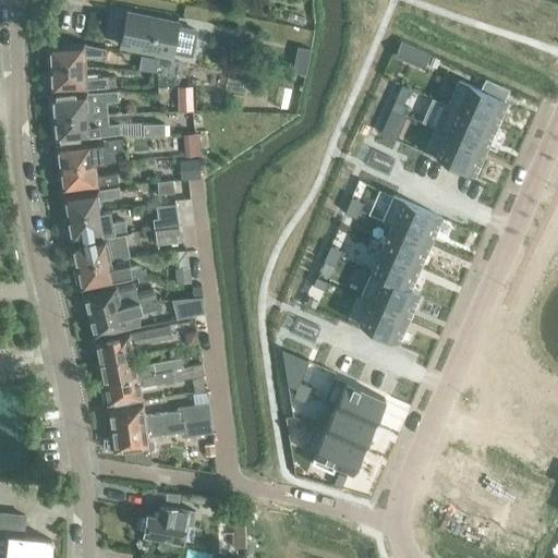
[(126,12),(120,45),(171,56),(172,52),(191,56),(196,29),(178,26),(178,23),(126,12)]
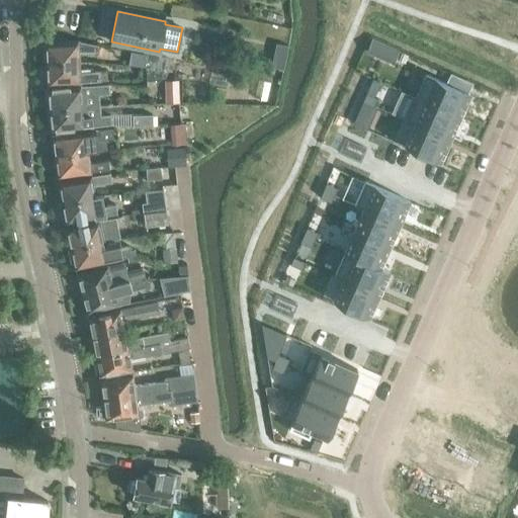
[(115,50),(77,40),(45,42),(45,49),(44,53),(44,58),(46,61),(46,64),(78,62),(78,52),(97,52),(98,55),(114,54),(115,50)]
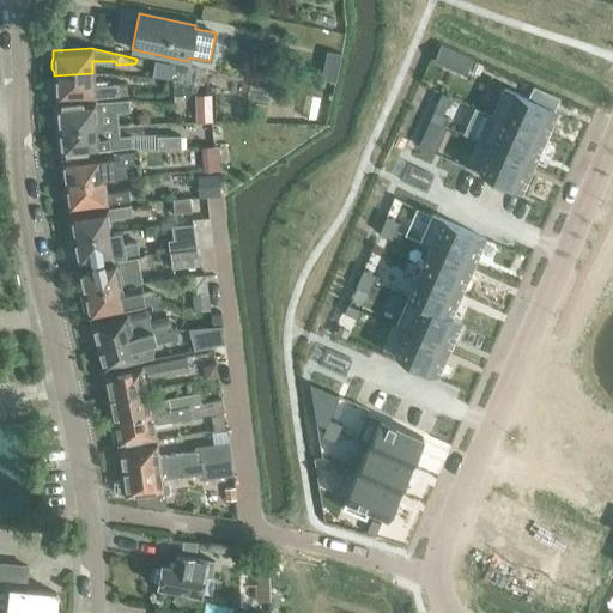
[(327,50),(322,77),(334,79),(338,52),(327,50)]
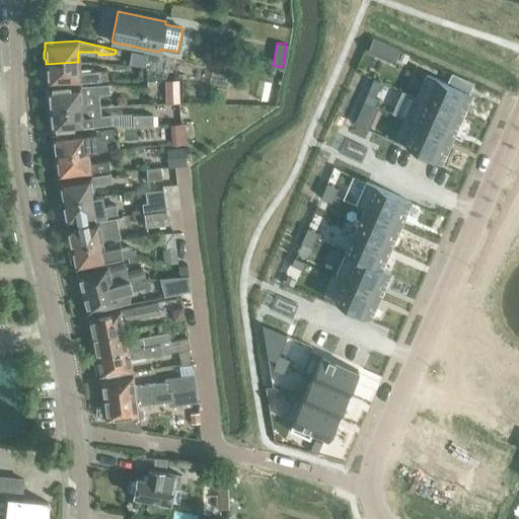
[(384,53),(395,58),(398,50),(387,46),(384,53)]
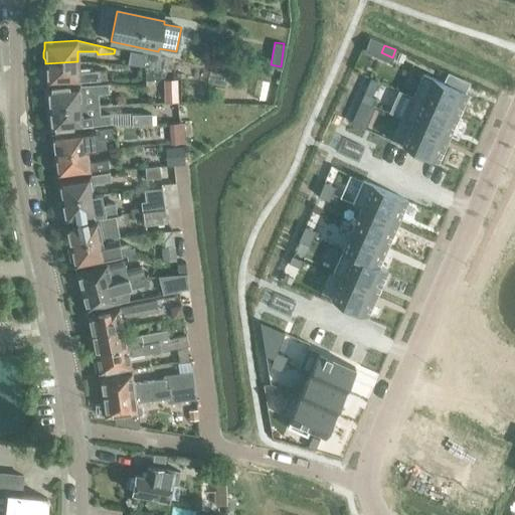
[(226,68),(228,58),(212,54),(210,65),(226,68)]
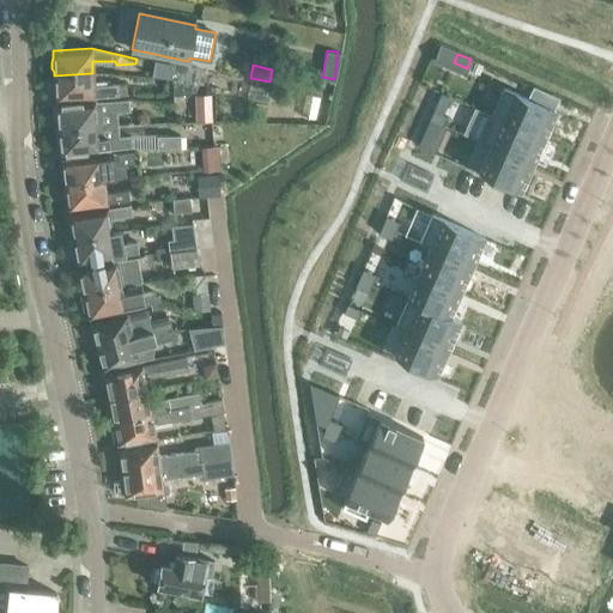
[(93,86),(92,73),(54,76),(54,78),(53,78),(53,90),(55,90),(55,99),(93,97),(127,95),(127,84),(117,85),(93,86)]
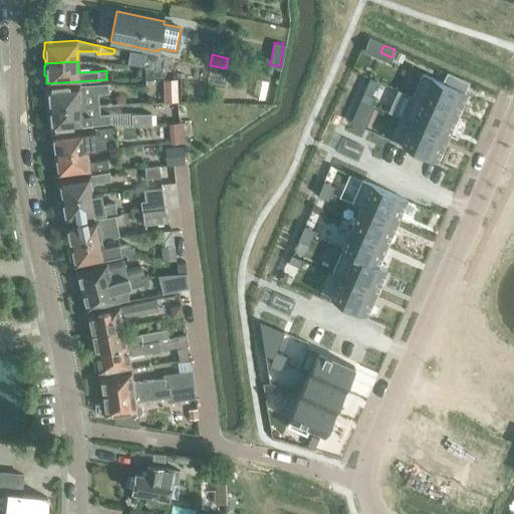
[(443,82),(463,91),(467,81),(447,72),(443,82)]
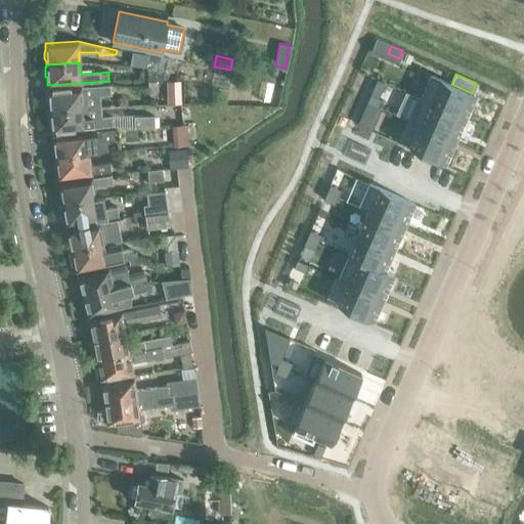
[(420,98),(466,118),(475,95),(472,93),(430,75),(420,98)]
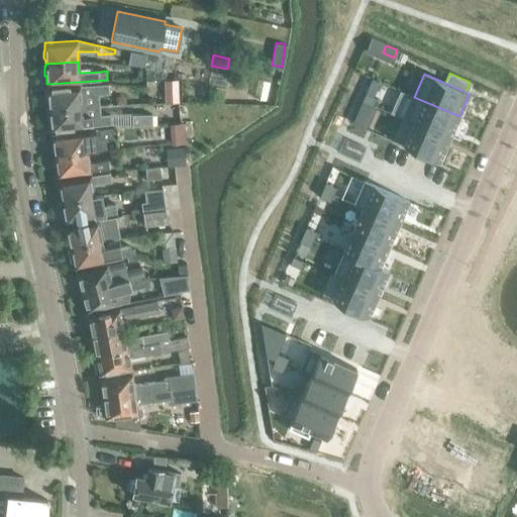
[(177,78),(164,78),(164,89),(178,89),(177,78)]
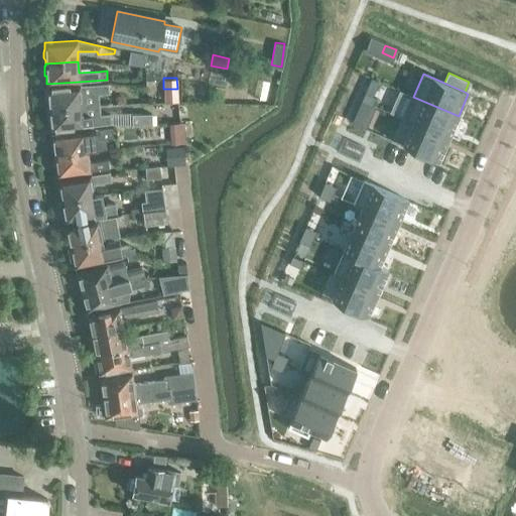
[(371,78),(367,88),(374,91),(378,81),(371,78)]
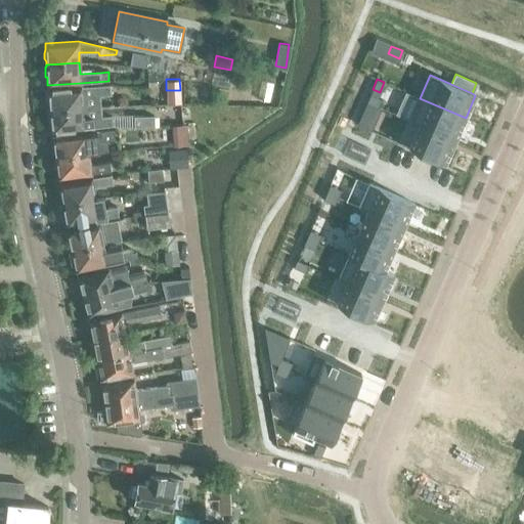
[(47,110),(49,110),(49,111),(100,105),(99,94),(110,93),(108,85),(100,85),(81,87),(48,90),(48,96),(46,96),(47,110)]
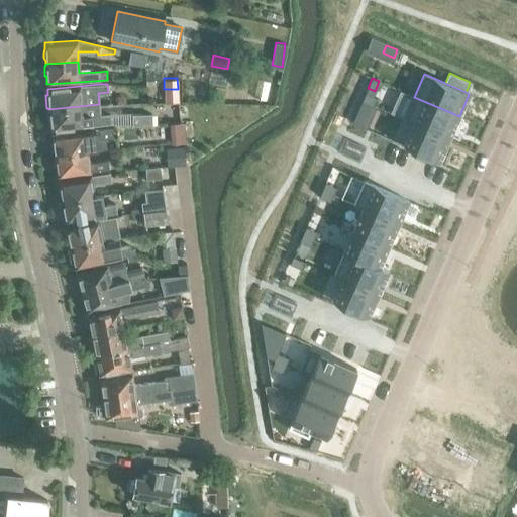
[(362,101),(373,105),(376,97),(365,93),(362,101)]
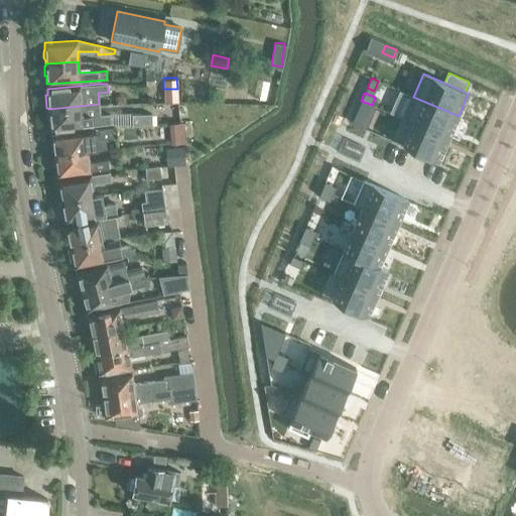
[(403,119),(448,138),(459,116),(413,97),(403,119)]
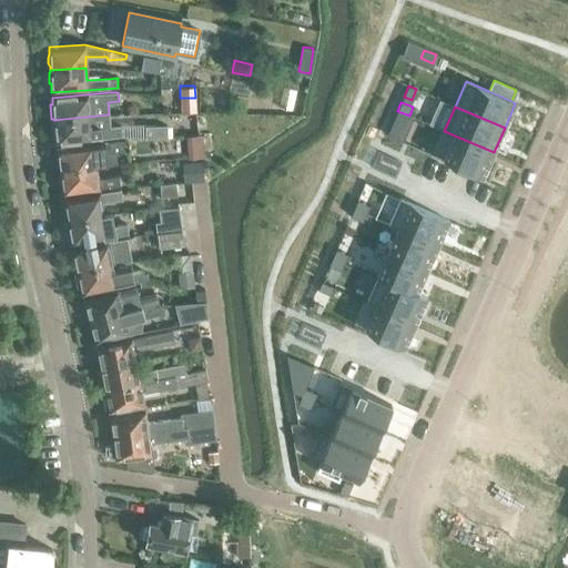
[(409,115),(397,111),(387,134),(403,141),(413,118),(409,115)]
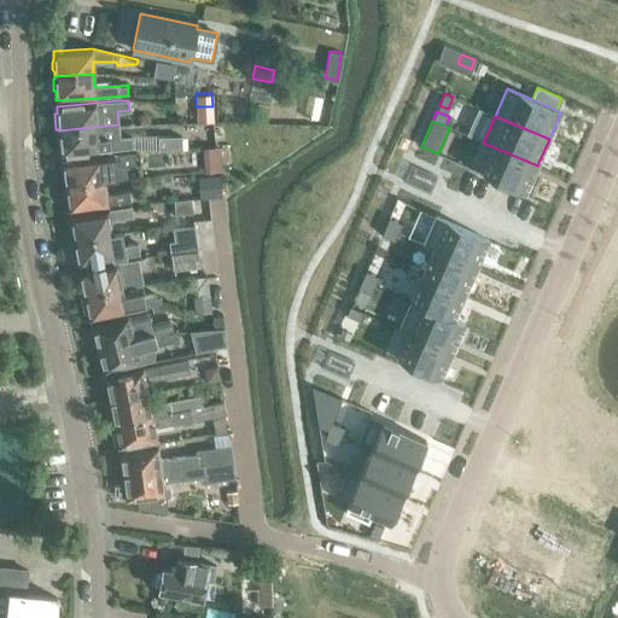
[(120,138),(118,124),(58,130),(59,133),(57,133),(58,149),(60,147),(60,156),(133,147),(132,136),(120,138)]
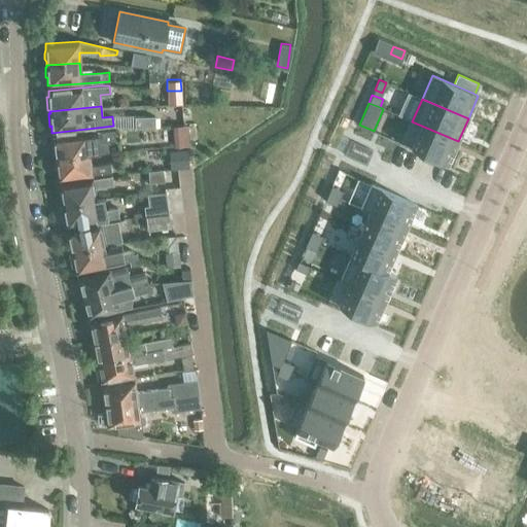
[(155,128),(155,117),(135,117),(136,128),(155,128)]
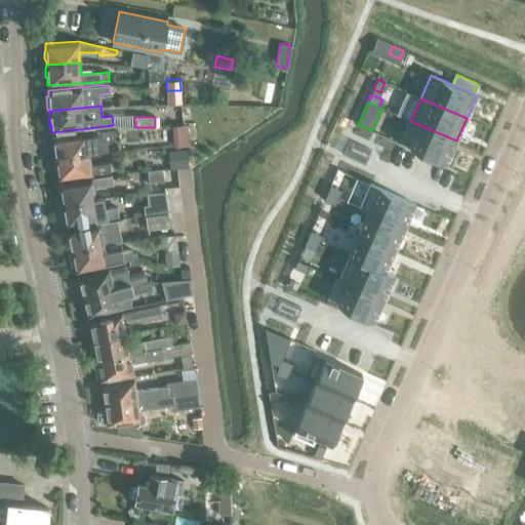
[(456,140),(410,121),(419,125),(409,148),(446,164),(456,140)]
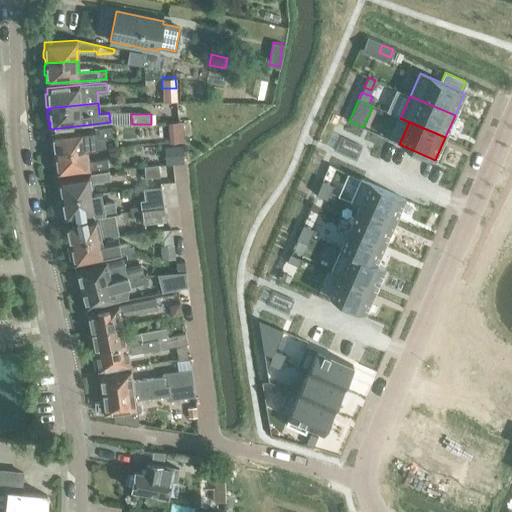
[(169,121),(170,142),(181,141),(183,141),(181,120),(178,121),(169,121)]
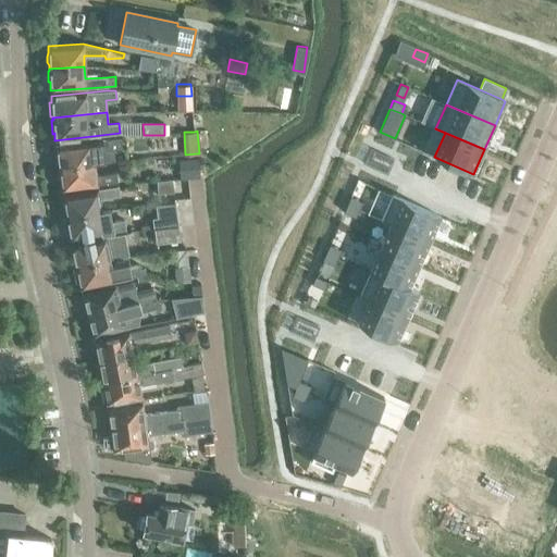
[(58,165),(59,168),(93,162),(114,160),(112,148),(121,147),(120,136),(56,146),(57,152),(54,157),(56,162),(58,165)]
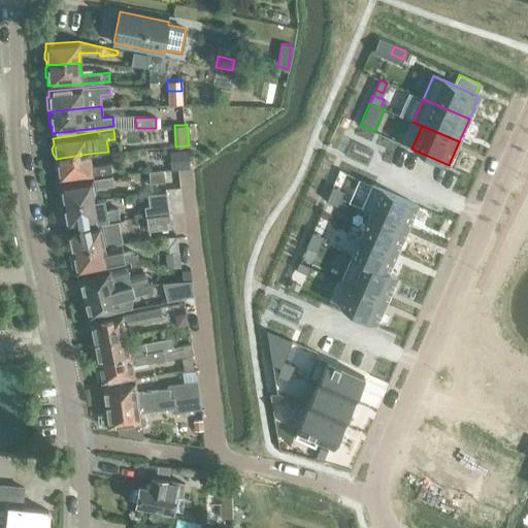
[(170,151),(172,169),(188,168),(187,149),(170,151)]
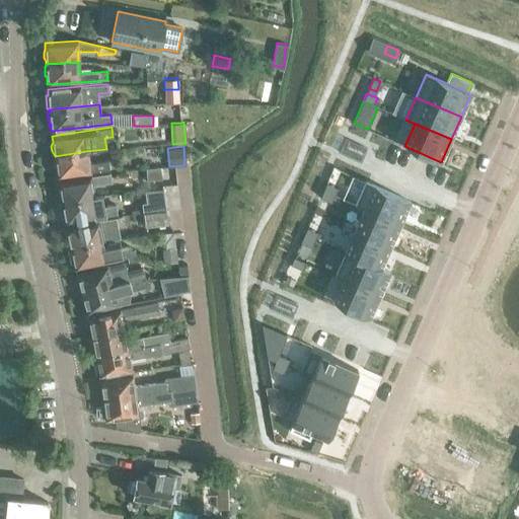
[(86,151),(55,156),(55,158),(54,162),(54,166),(56,170),(57,176),(89,172),(109,168),(109,167),(117,166),(116,159),(88,163),(86,151)]
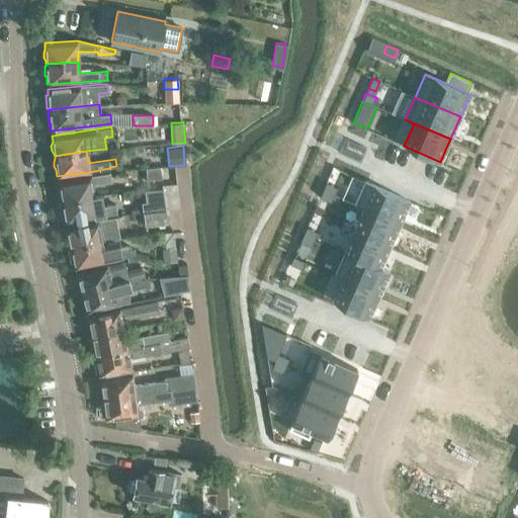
[(161,178),(160,168),(160,166),(147,167),(146,167),(147,179),(161,178)]
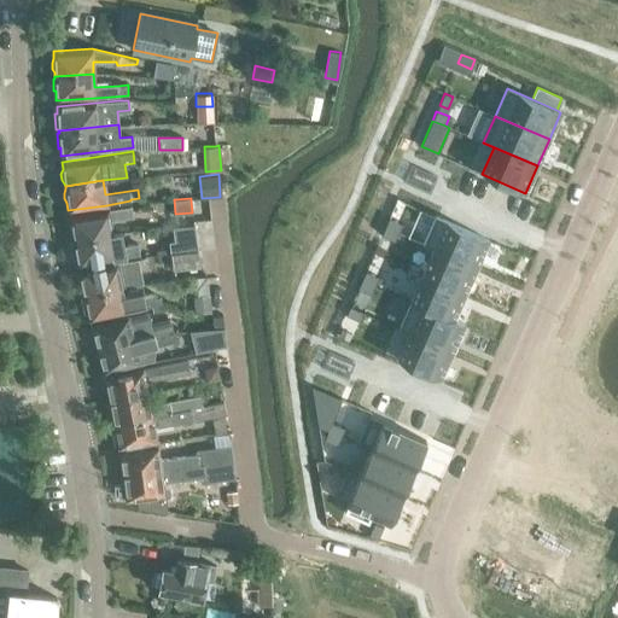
[(73,238),(74,240),(111,234),(109,221),(133,217),(130,207),(108,210),(69,216),(70,225),(69,225),(71,238),(73,238)]
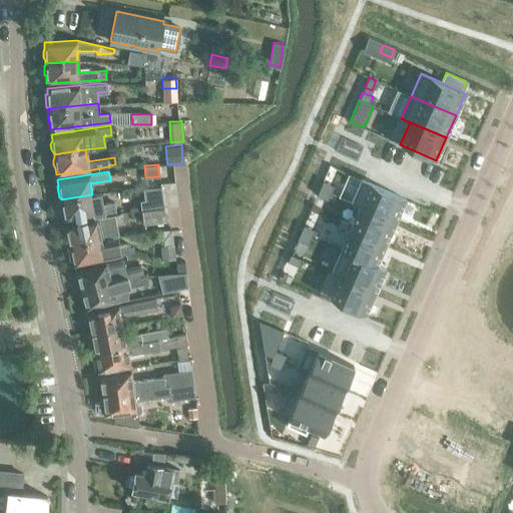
[(351,202),(360,206),(360,205),(396,221),(406,199),(361,179),(351,202)]
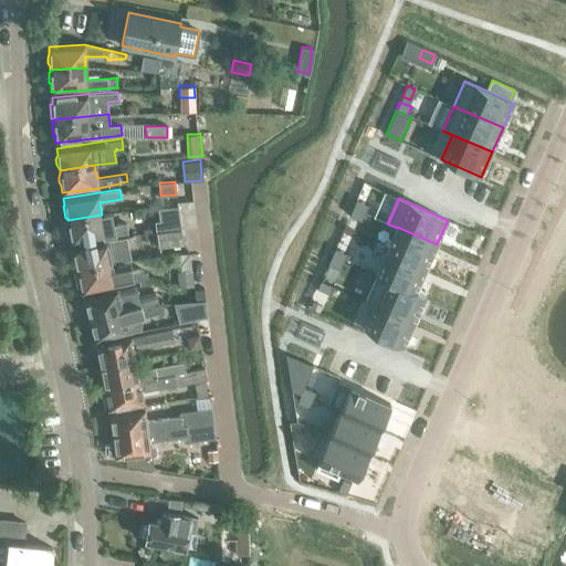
[(356,199),(353,208),(365,213),(368,205),(356,199)]
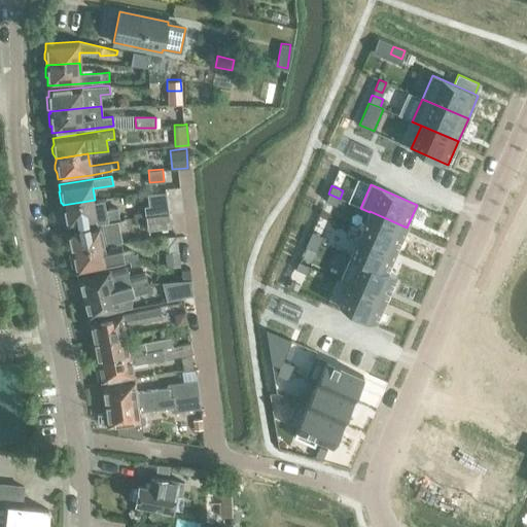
[(146,194),(148,206),(144,206),(145,215),(169,212),(166,191),(146,194)]
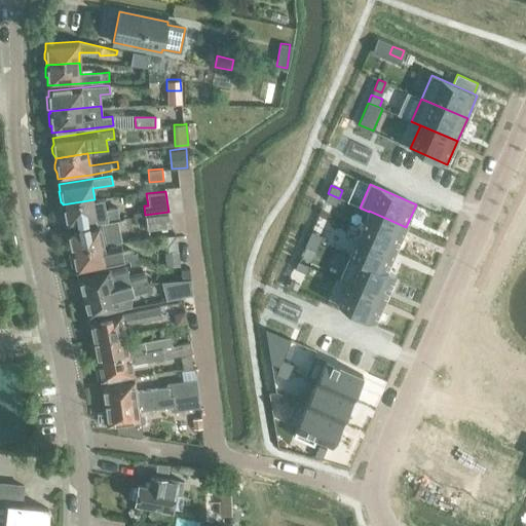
[(335,205),(339,198),(328,193),(324,200),(335,205)]
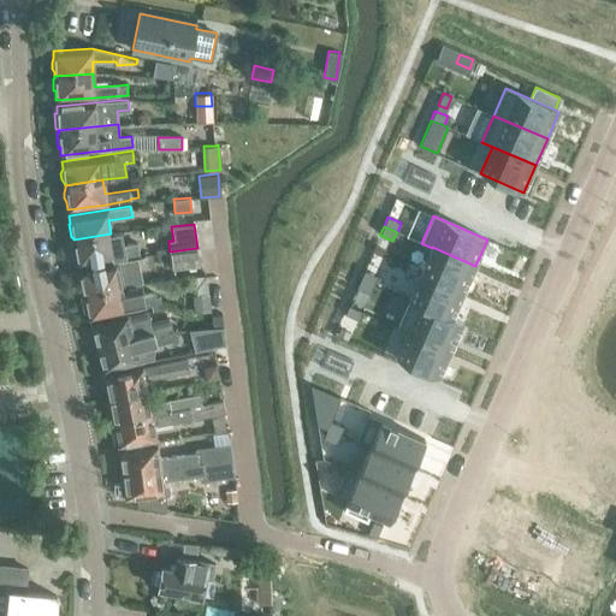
[(137,243),(113,247),(111,234),(73,240),(73,243),(71,243),(73,256),(76,256),(77,265),(116,258),(138,253),(137,243)]
